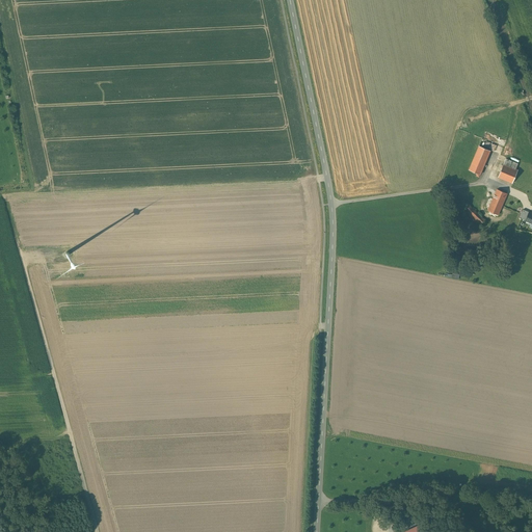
[(479,145),(469,169),(480,175),(490,151),(479,145)]
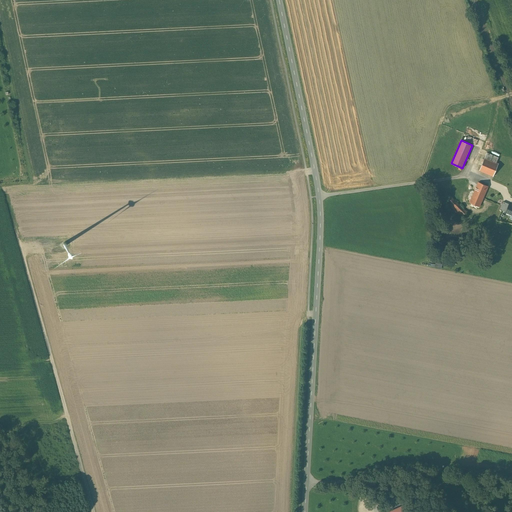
[(493,176),(498,163),(496,163),(498,158),(487,153),(479,170),(493,176)]
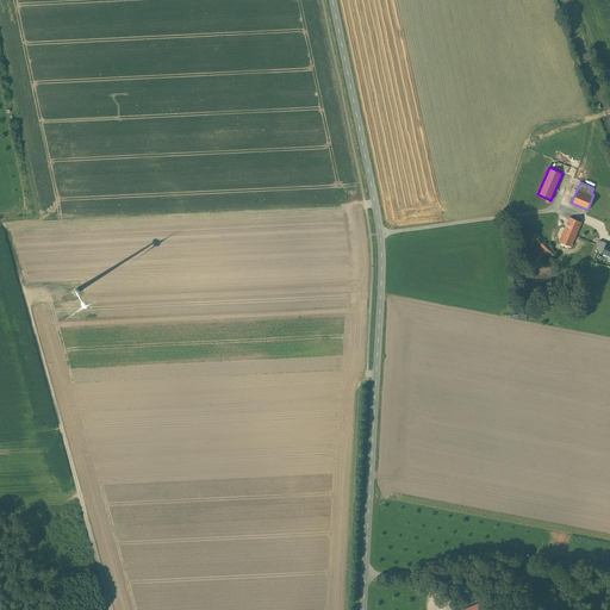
[(582,222),(570,217),(559,242),(571,246),(582,222)]
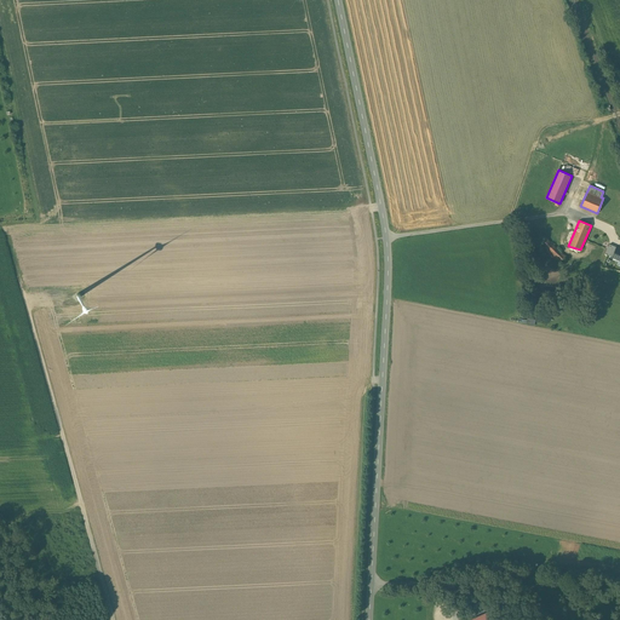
[(564,257),(545,237),(539,244),(558,263),(564,257)]
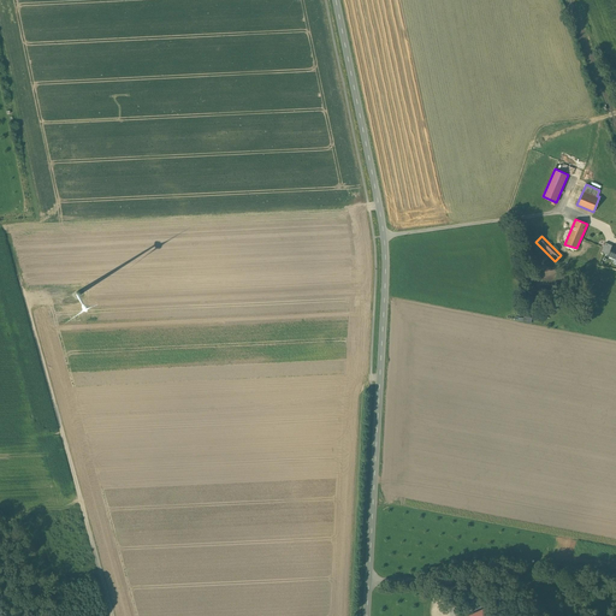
[(603,241),(598,240),(593,250),(598,253),(603,241)]
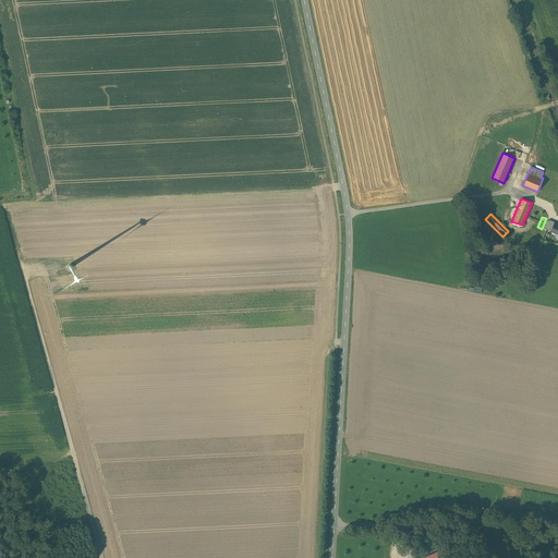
[(557,223),(550,220),(546,230),(557,234),(557,223)]
